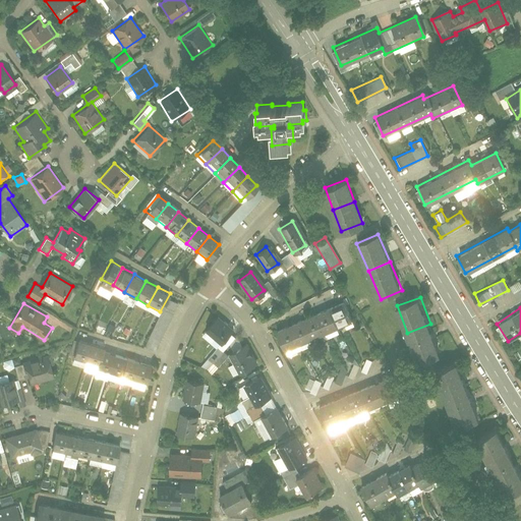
[(327,308),(316,312),(325,331),(335,326),(327,308)]
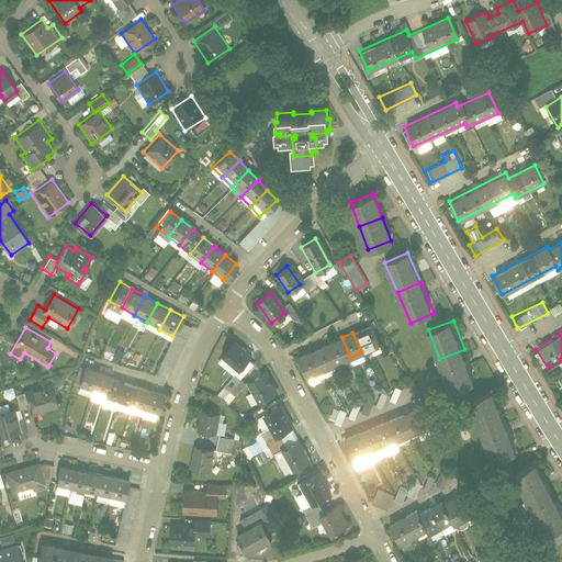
[(341,337),(332,343),(340,361),(350,357),(341,337)]
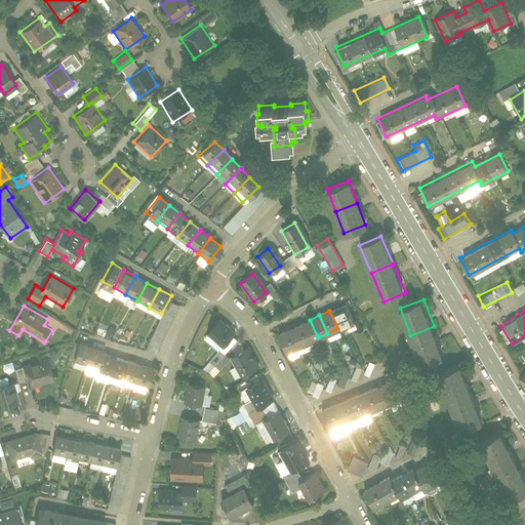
[(310,320),(299,324),(308,342),(318,337),(310,320)]
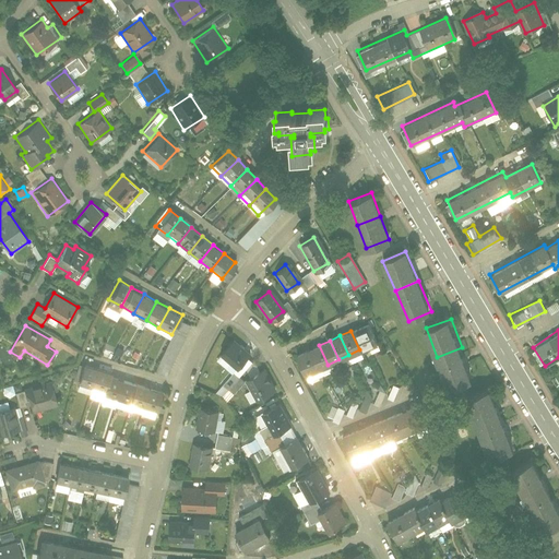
[(235,369),(247,355),(230,342),(218,357),(235,369)]
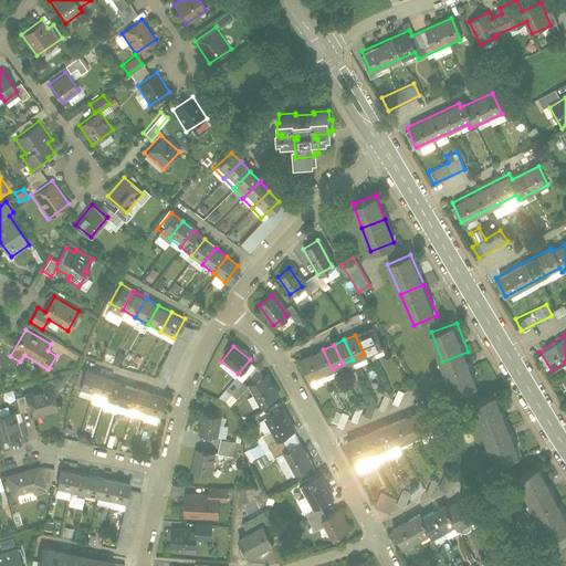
[(323,349),(312,355),(321,374),(332,369),(323,349)]
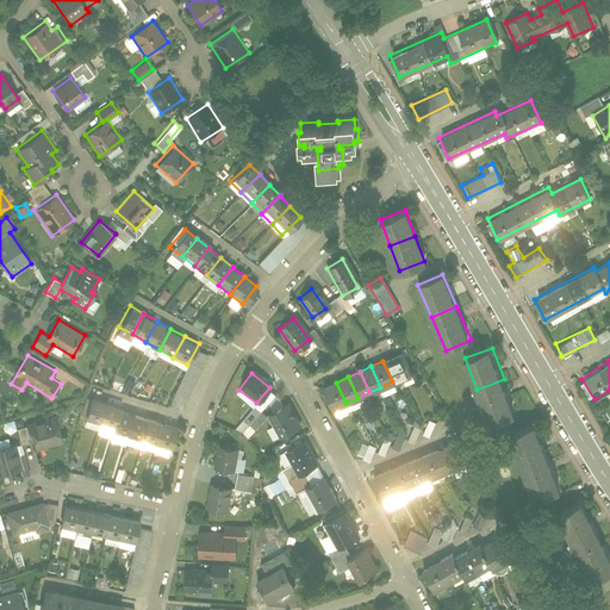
[(477,390),(489,422),(516,411),(504,379),(477,390)]
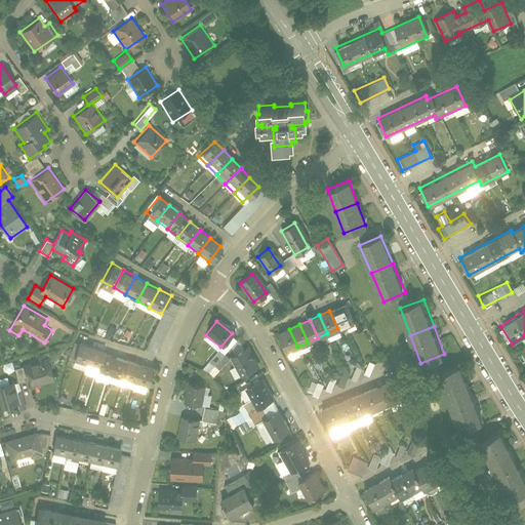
[(289,329),(280,333),(288,352),(297,347),(289,329)]
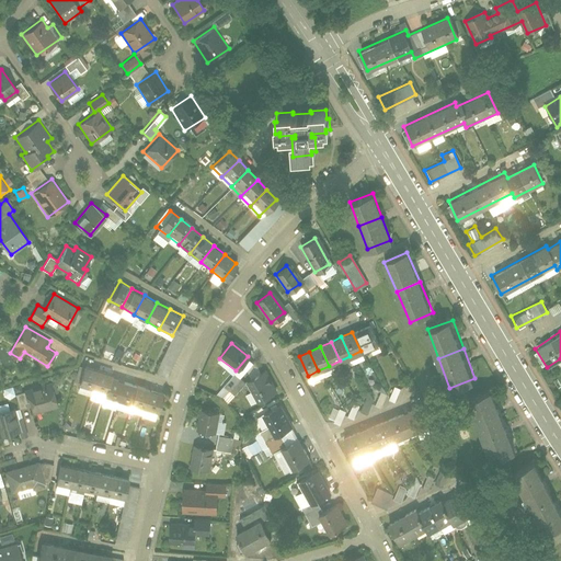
[(81,365),(76,386),(89,390),(95,369),(81,365)]
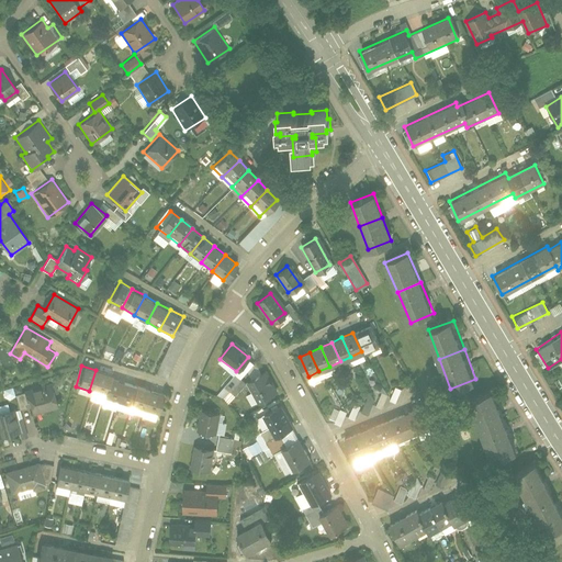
[(96,370),(89,391),(103,394),(109,374),(96,370)]
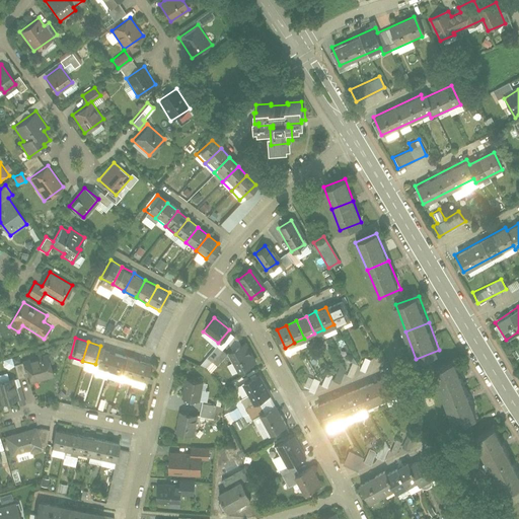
[(100,346),(95,364),(107,368),(114,349),(100,346)]
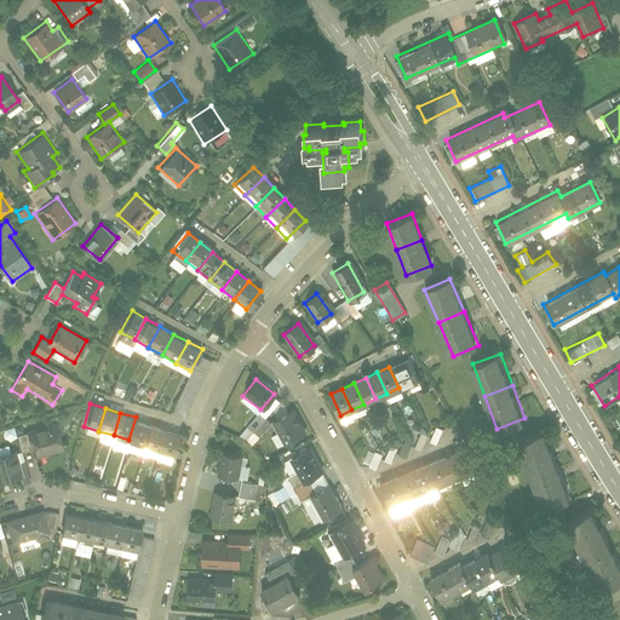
[(258,413),(239,434),(251,445),(270,424),(258,413)]
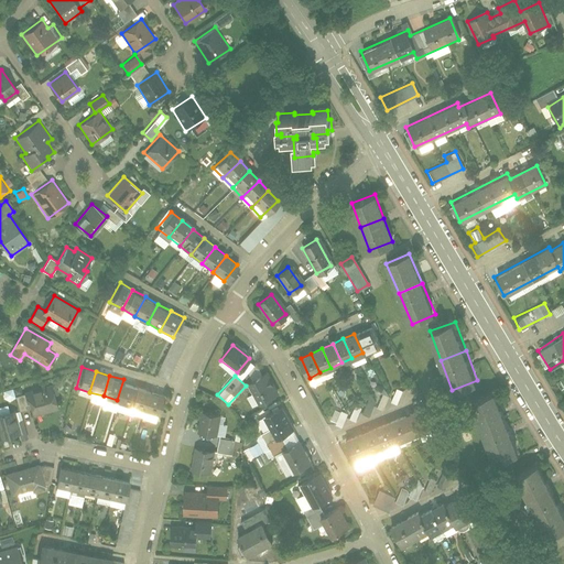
[(272,397),(262,376),(247,383),(257,403),(272,397)]
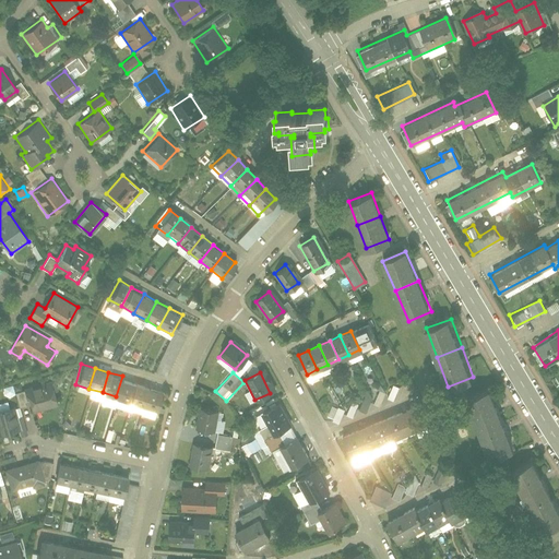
[(122,376),(116,396),(130,401),(135,380),(122,376)]
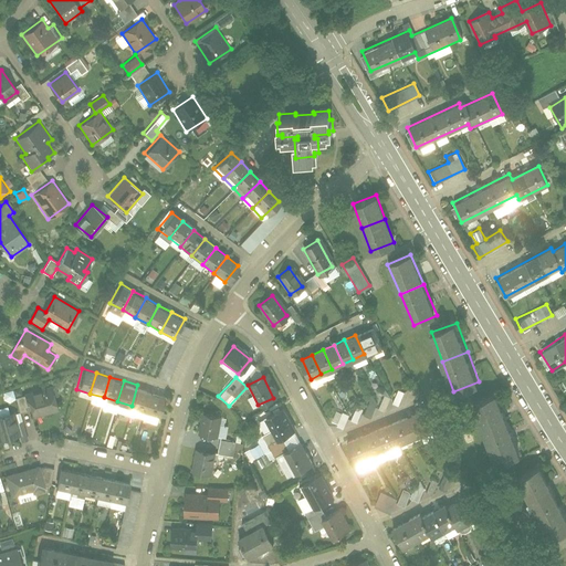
[(51,385),(24,392),(31,418),(59,409),(51,385)]
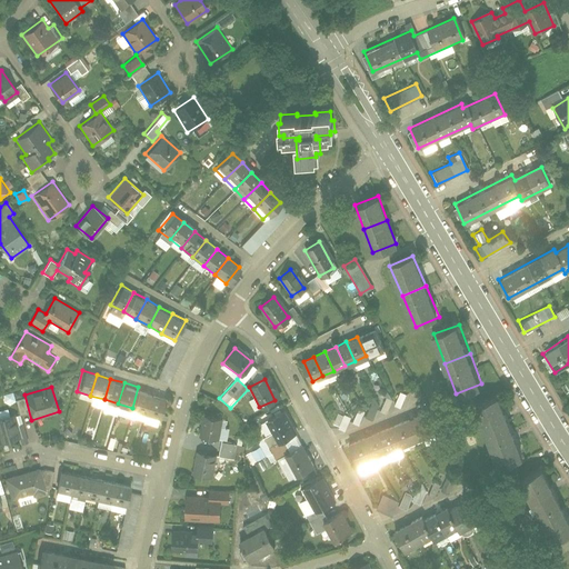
[(138,387),(132,408),(146,411),(151,391),(138,387)]
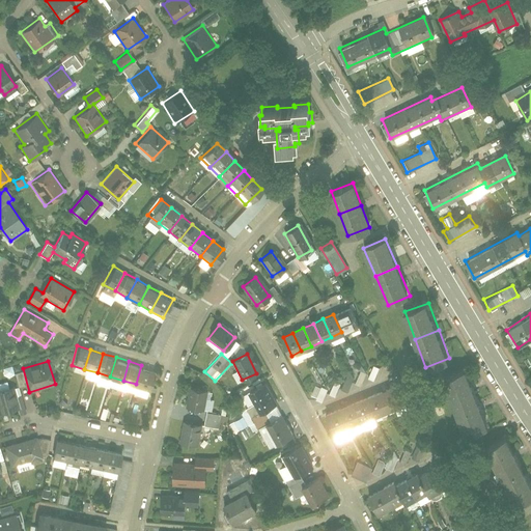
[(141,365),(136,384),(148,388),(155,369),(141,365)]
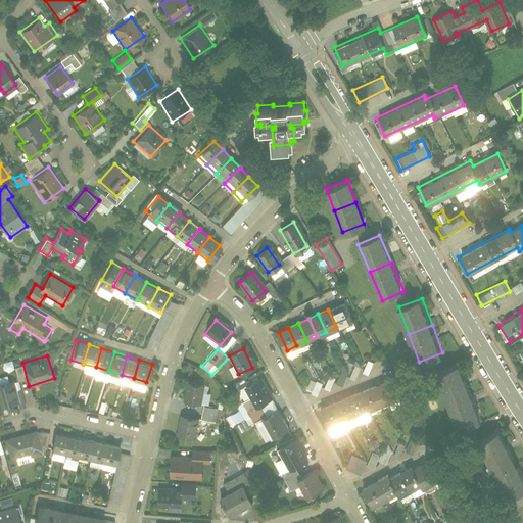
[(362,373),(368,374),(371,363),(366,361),(362,373)]
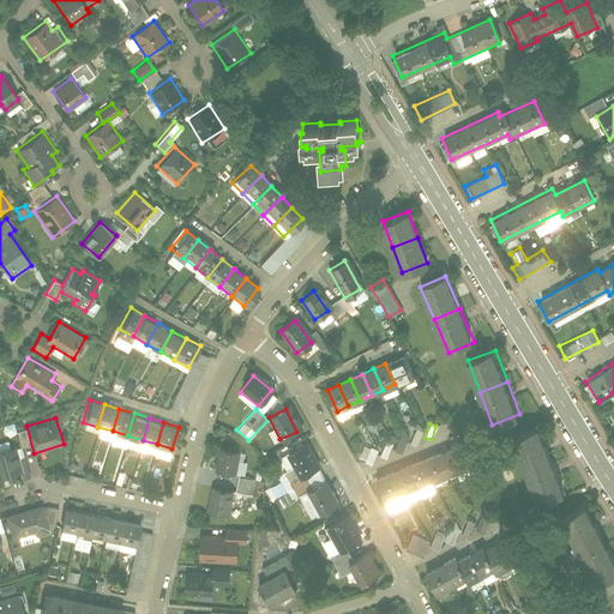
[(552,457),(539,425),(512,435),(525,468),(552,457)]
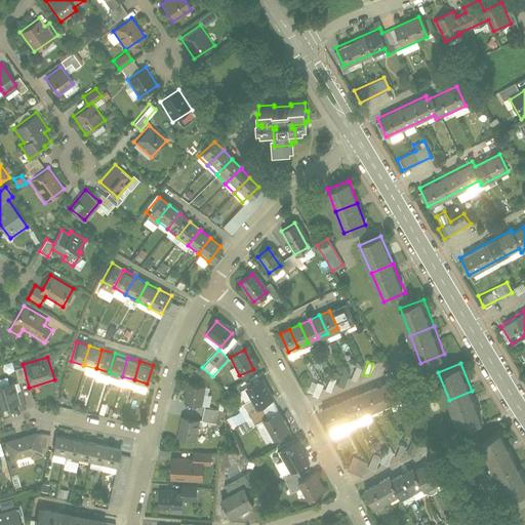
[(272,402),(259,378),(243,388),(255,410),(272,402)]
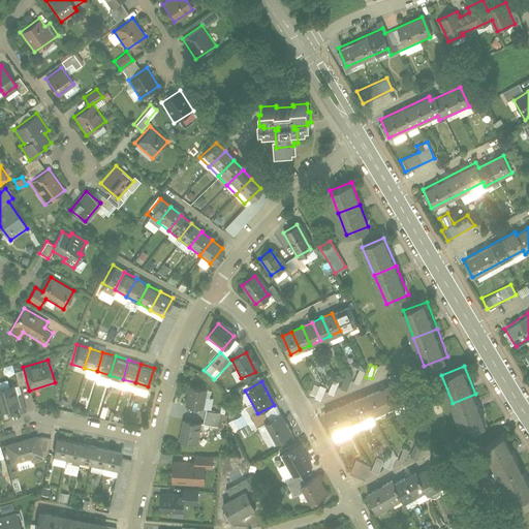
[(0,414),(2,414),(1,410),(19,406),(13,383),(0,386),(0,414)]
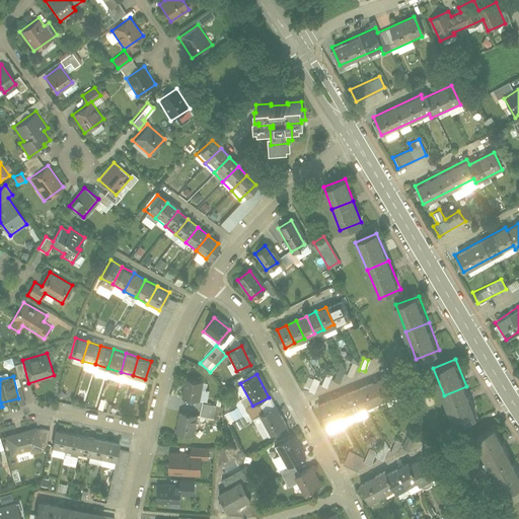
[(201,381),(184,379),(180,400),(197,403),(201,381)]
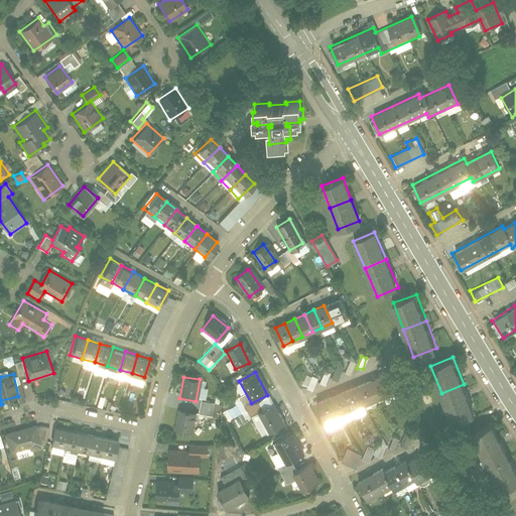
[(370,379),(359,384),(367,402),(378,397),(370,379)]
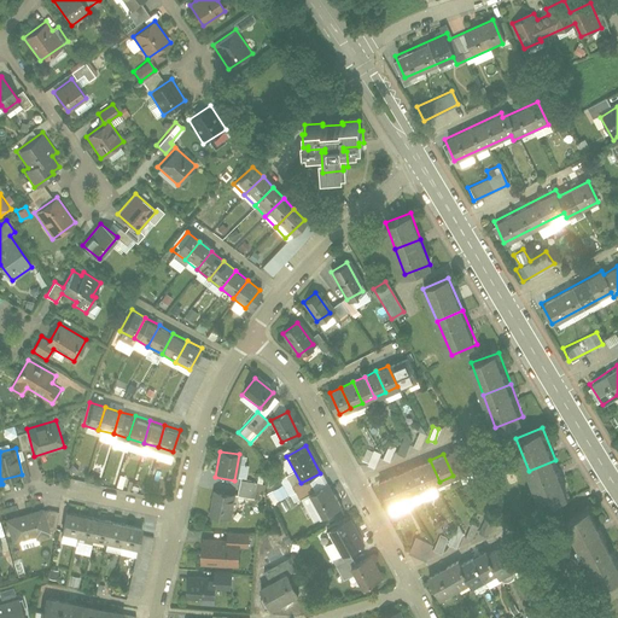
[(430,460),(417,465),(426,487),(439,482),(430,460)]
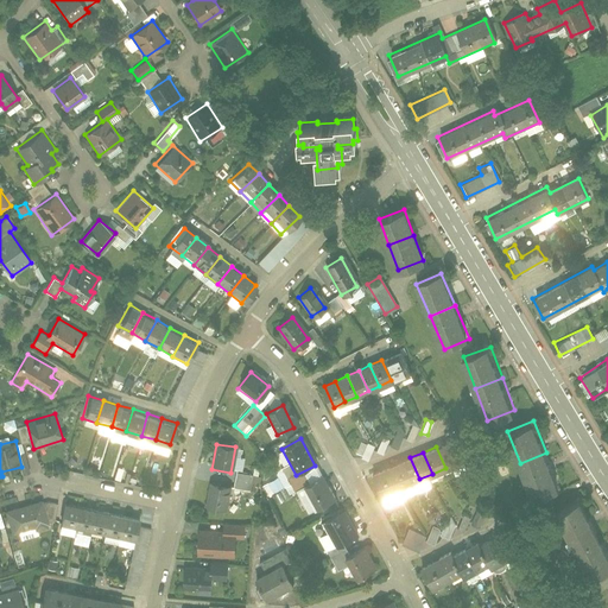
[(559,485),(546,453),(520,463),(533,496),(559,485)]
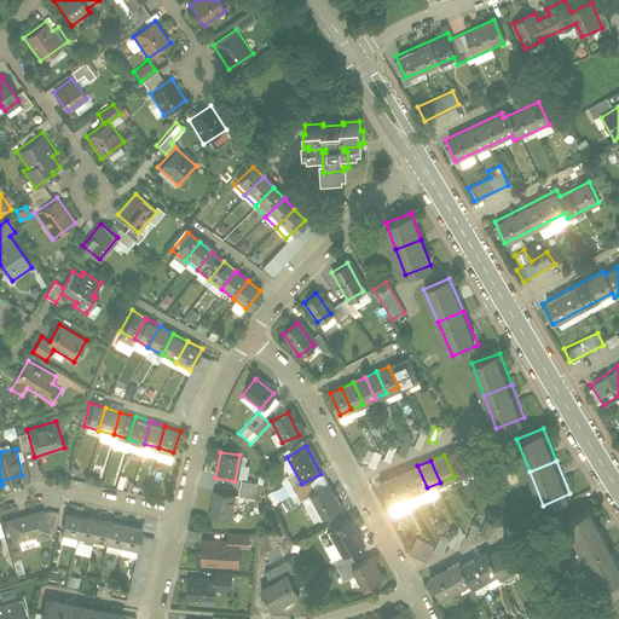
[(417,466),(404,472),(414,493),(427,487),(417,466)]
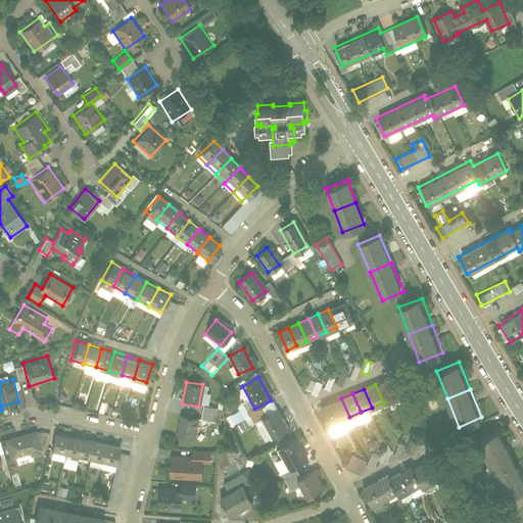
[(341,398),(330,403),(337,422),(349,417),(341,398)]
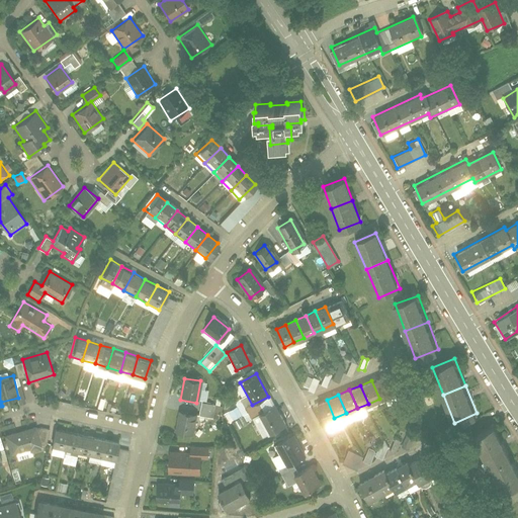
[(327,400),(315,405),(323,423),(334,418),(327,400)]
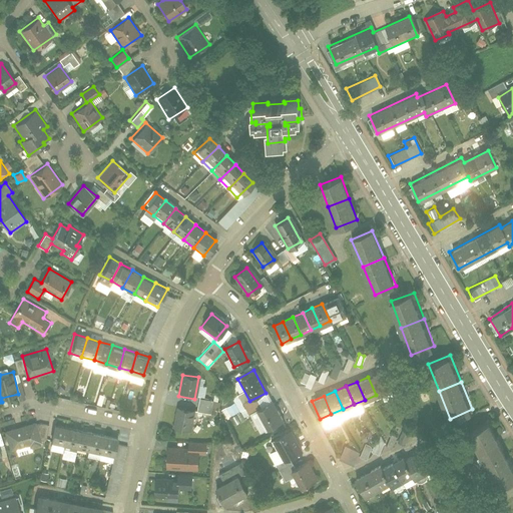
[(198,397),(194,410),(209,414),(210,409),(216,410),(218,402),(198,397)]
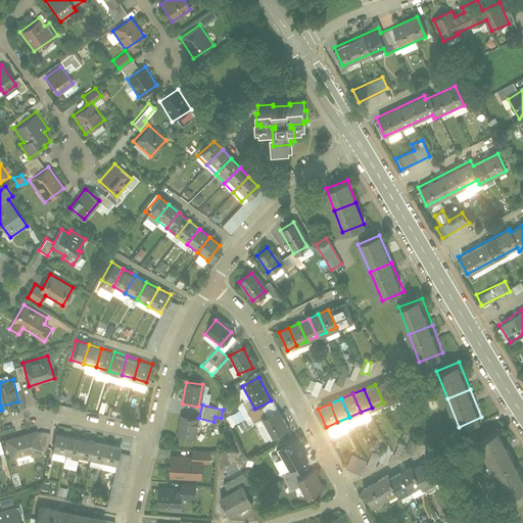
[(238,410),(226,416),(231,425),(242,419),(238,410)]
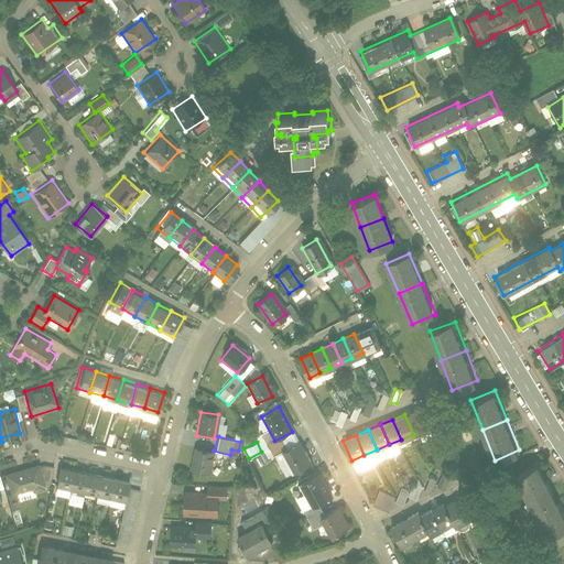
[(312,465),(302,444),(284,453),(293,473),(312,465)]
